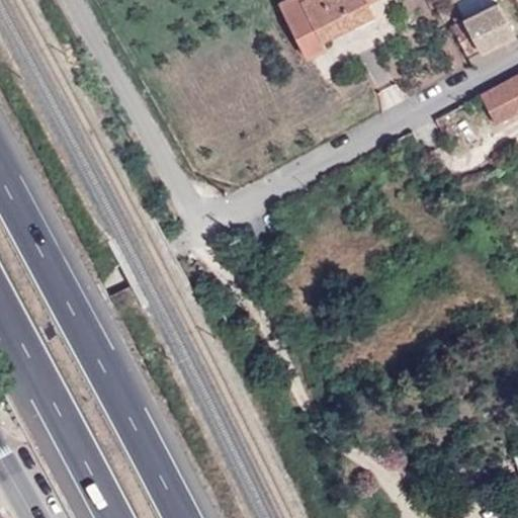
[(284,0),(279,3),(283,10),(300,1),(299,0),(284,0)]
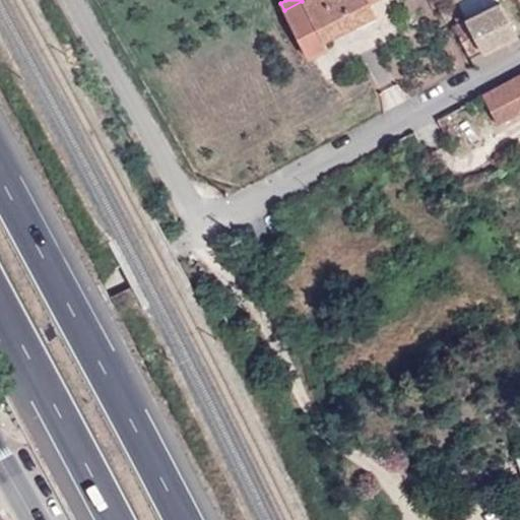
[(303,0),(302,1),(284,10),(308,57),(326,49),(322,41),(347,27),(344,21),(372,8),(368,1),(367,0),(303,0)]
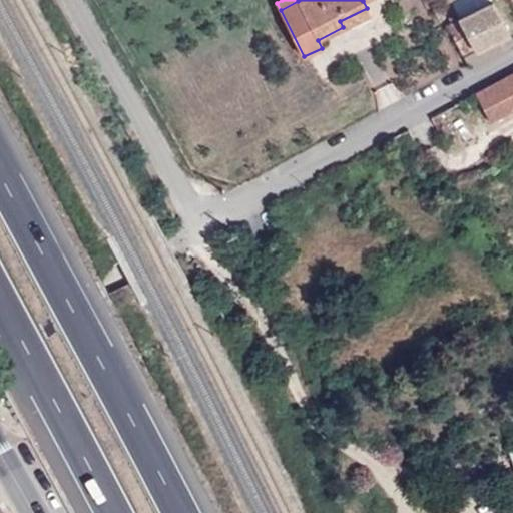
[(447,25),(463,57),(508,33),(498,15),(492,3),(447,25)]
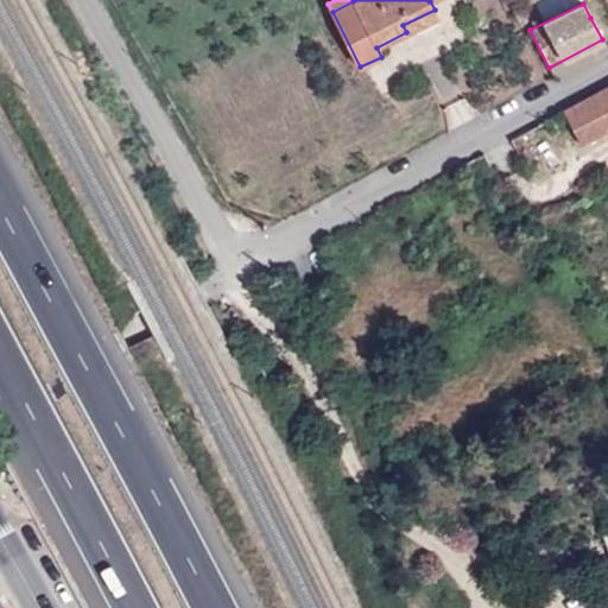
[(438,17),(435,10),(403,25),(406,32),(438,17)]
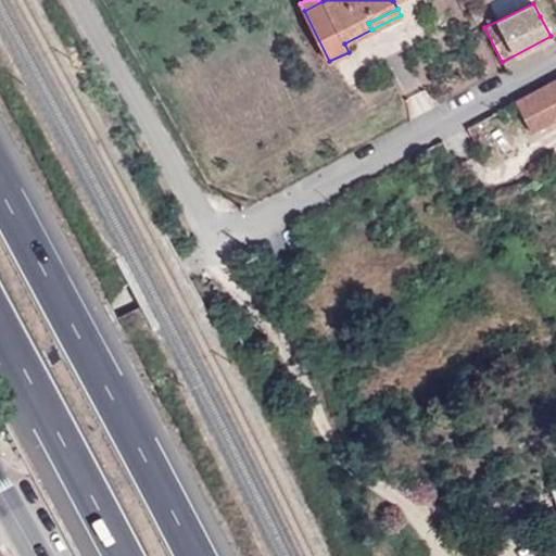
[(540,16),(551,36),(555,33),(555,27),(547,13),(540,16)]
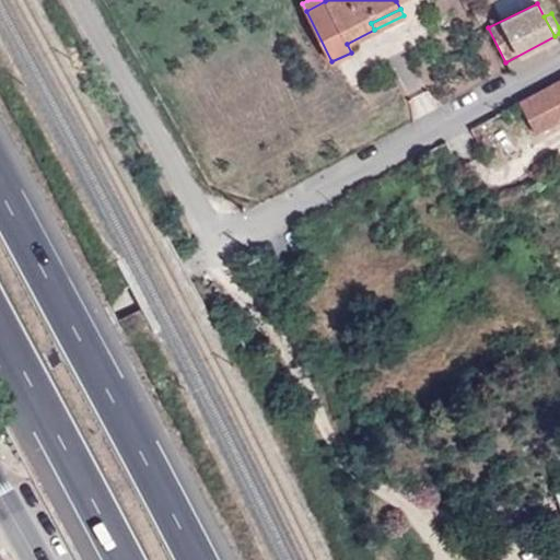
[(505,62),(511,72),(559,47),(555,36),(505,62)]
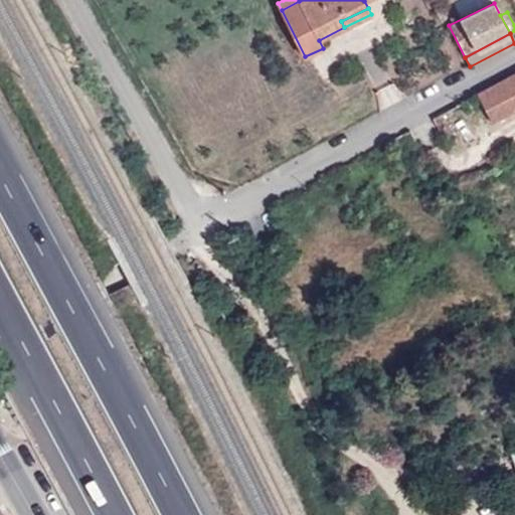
[(514,73),(479,93),(491,118),(514,106),(514,73)]
